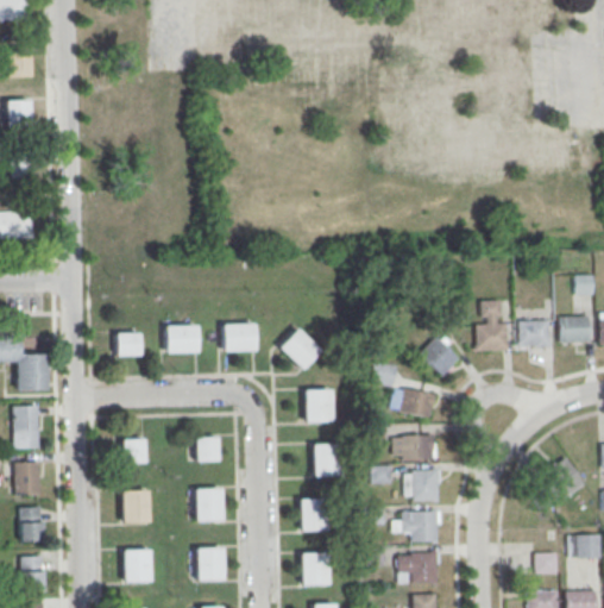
[(0,0),(0,23),(30,23),(30,0),(0,0)]
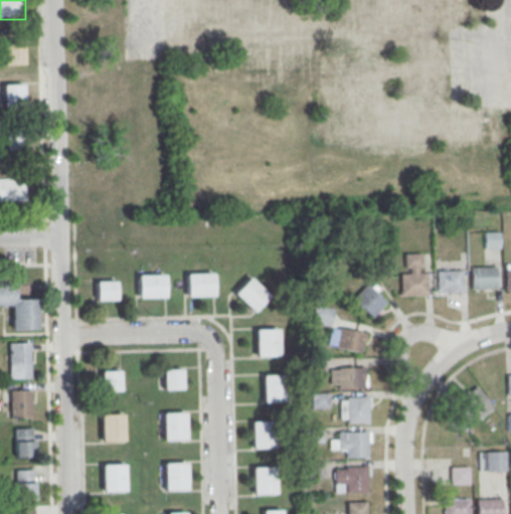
[(27,44),(5,44),(5,64),(27,64),(27,44)]
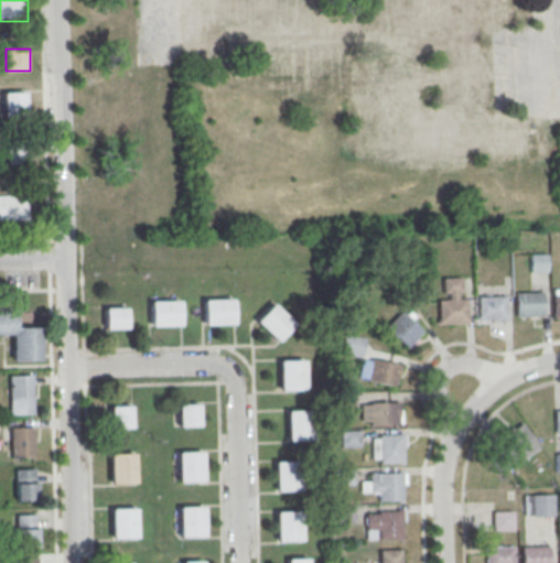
[(30,93),(6,93),(6,117),(30,117),(30,93)]
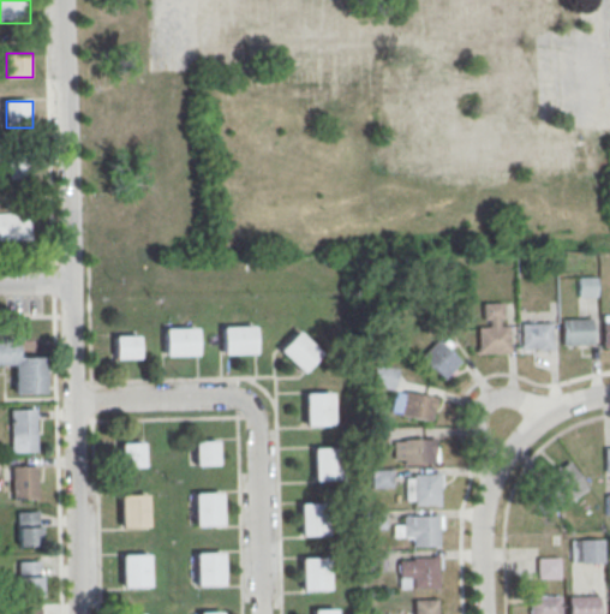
[(0,240),(35,242),(35,214),(0,213),(0,240)]
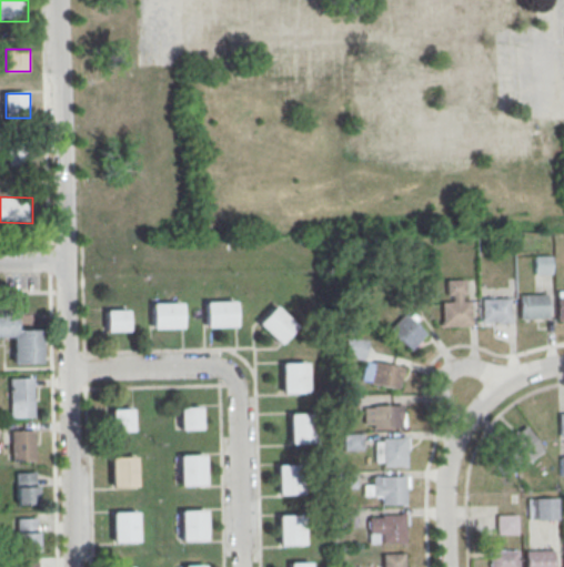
[(556,274),(556,256),(537,256),(537,274),(556,274)]
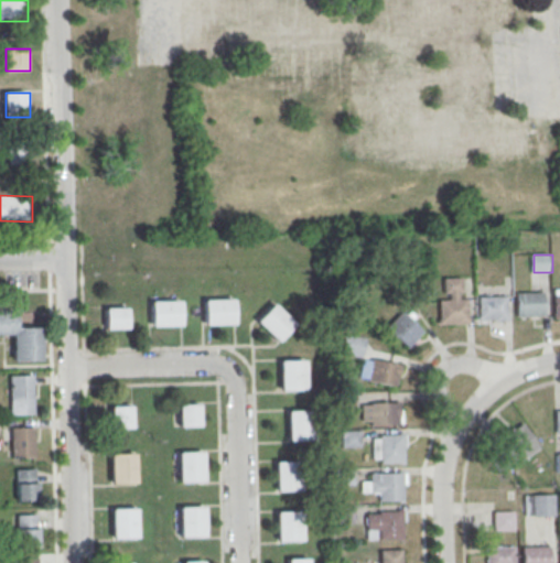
[(520,293),(520,317),(548,316),(547,293),(520,293)]
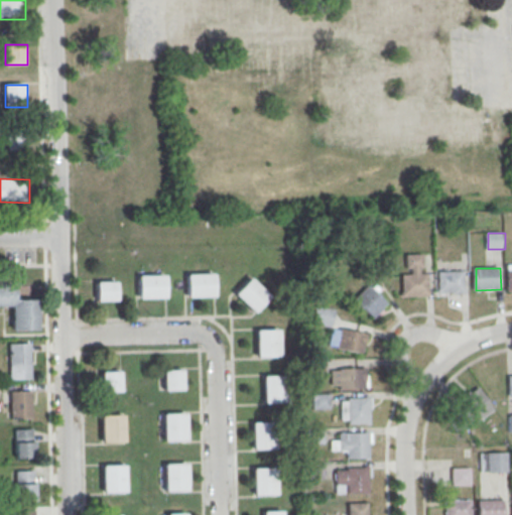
[(440,271),(440,293),(465,292),(465,271),(440,271)]
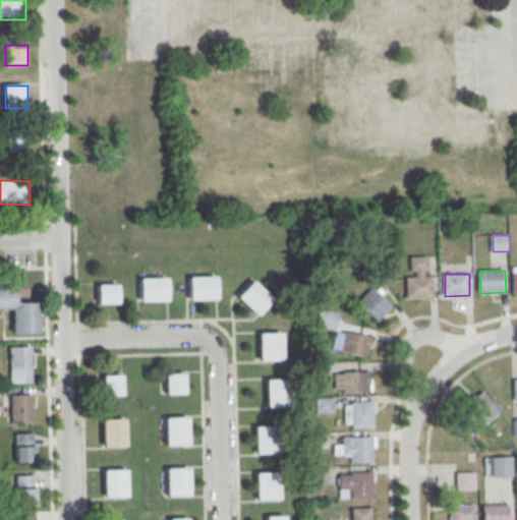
[(191,277),(219,276),(220,299),(192,300),(191,277)]
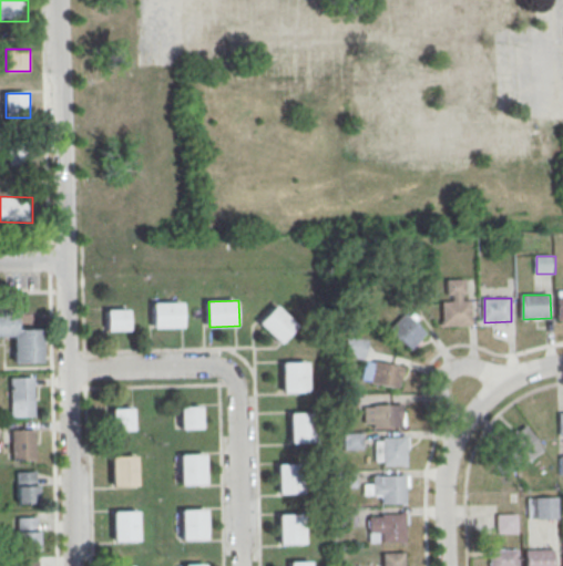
[(155,302),(184,301),(185,327),(156,328),(155,302)]
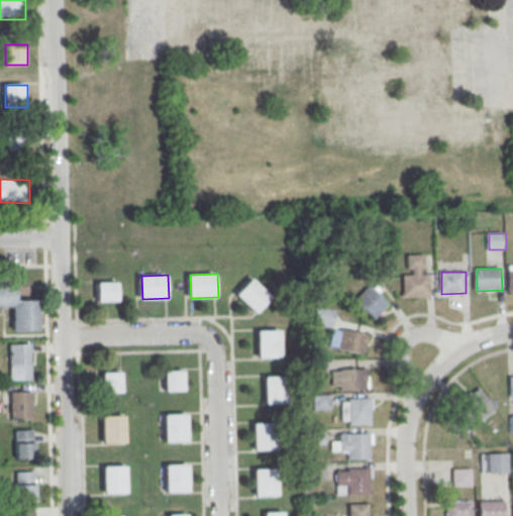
[(406,276),(406,297),(431,297),(430,275),(406,276)]
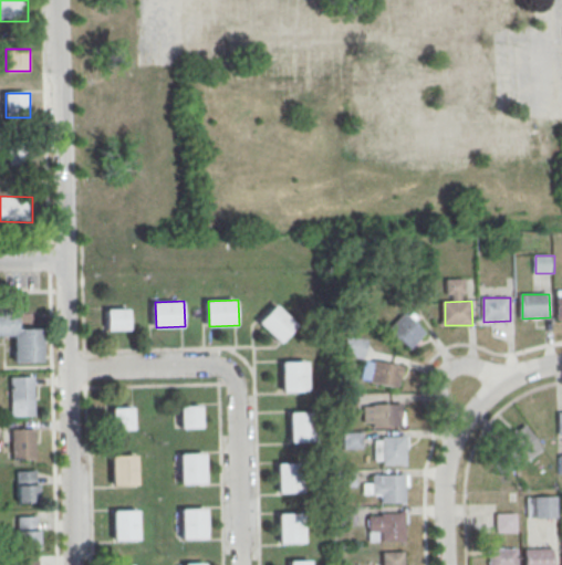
[(277,304),(299,324),(281,343),(260,323),(277,304)]
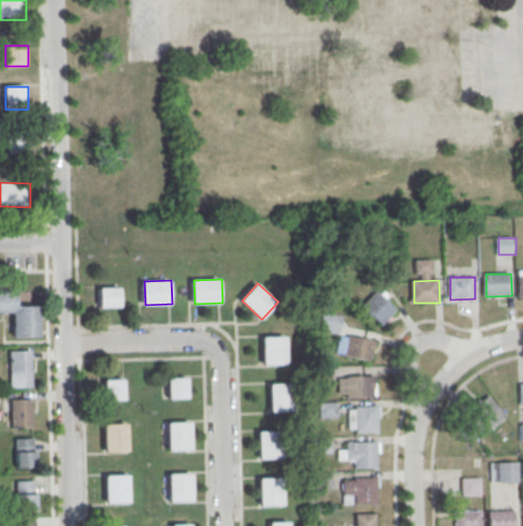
[(0,313),(14,313),(14,337),(41,337),(41,307),(16,307),(16,287),(0,286),(0,313)]
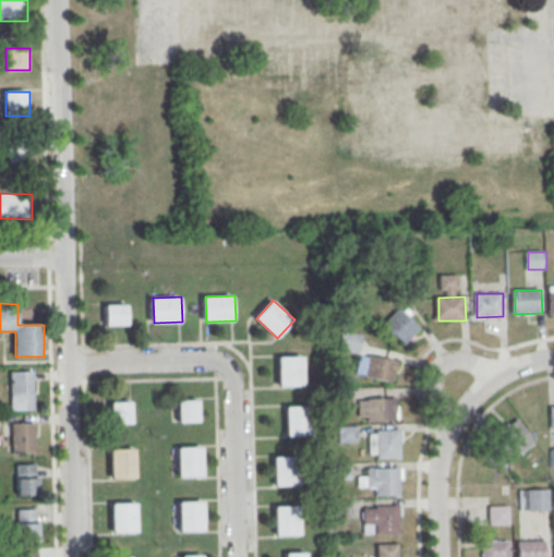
[(108,304),(129,303),(130,325),(108,325),(108,304)]
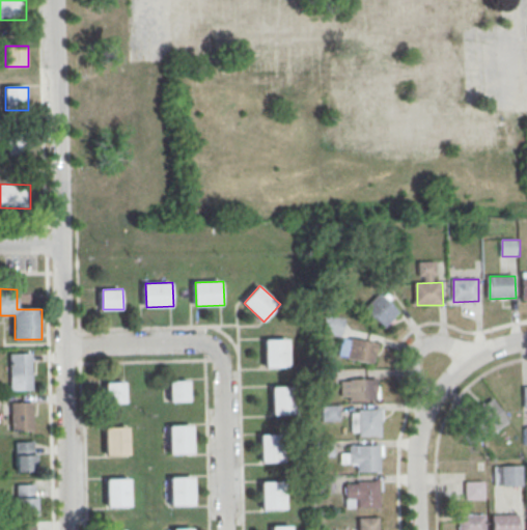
[(403,313),(382,293),(367,307),(388,328),(403,313)]
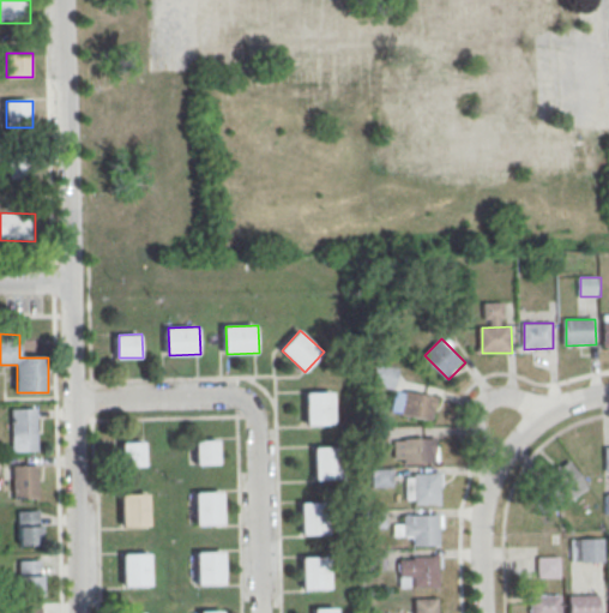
[(402,370),(380,364),(375,385),(397,390),(402,370)]
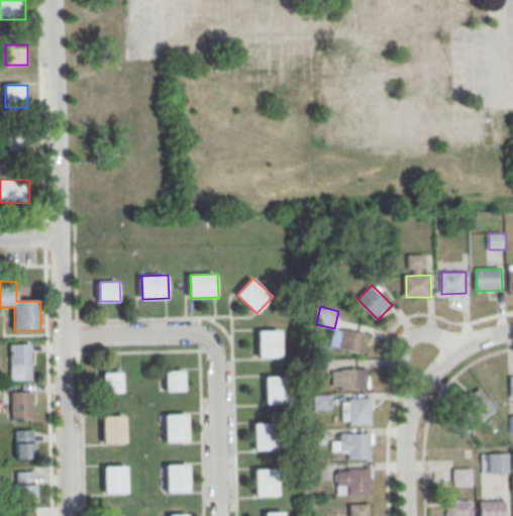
[(332,348),(368,353),(371,333),(335,328),(332,348)]
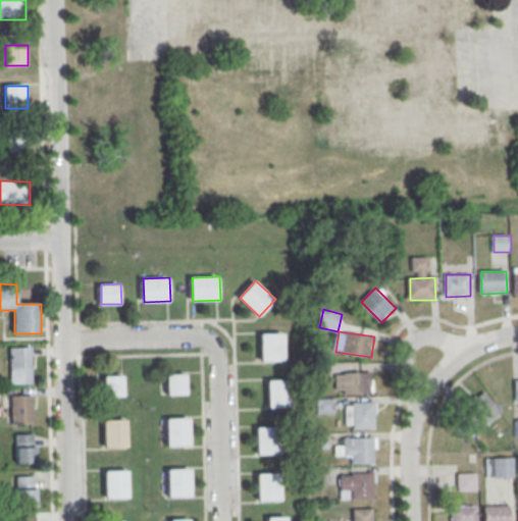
[(262,333),(285,333),(286,360),(262,361),(262,333)]
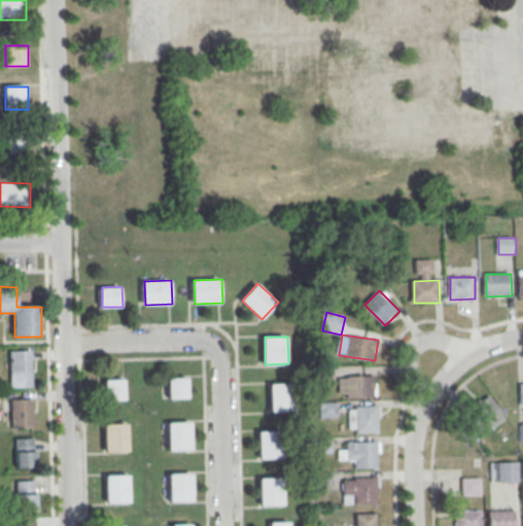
[(13,388),(34,388),(34,351),(13,351),(13,388)]
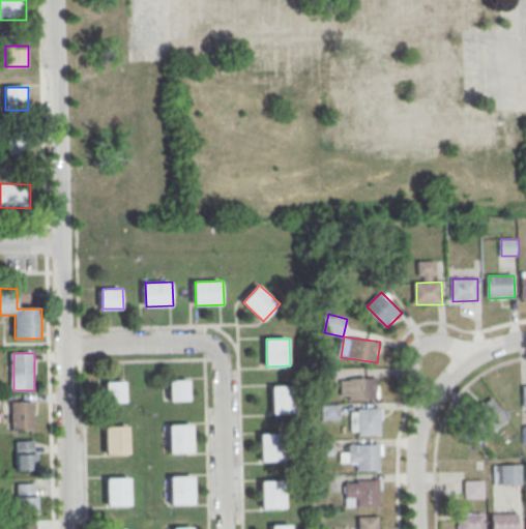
[(343,399),(380,399),(380,379),(343,379),(343,399)]
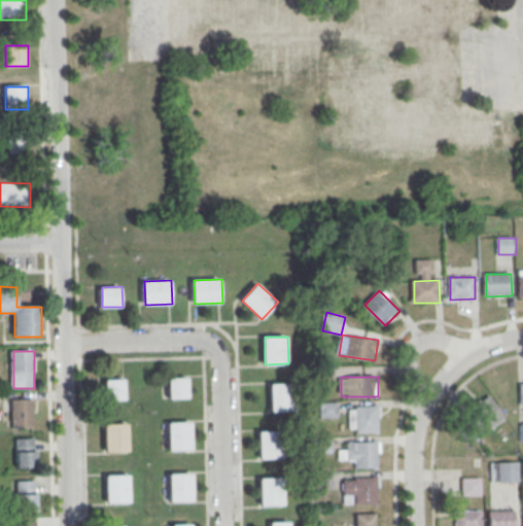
[(170,378),(189,378),(190,398),(171,398),(170,378)]
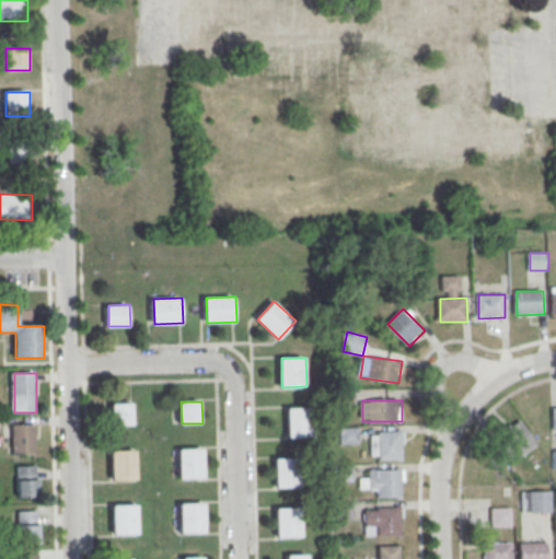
[(114,404),(135,403),(135,426),(115,426),(114,404)]
